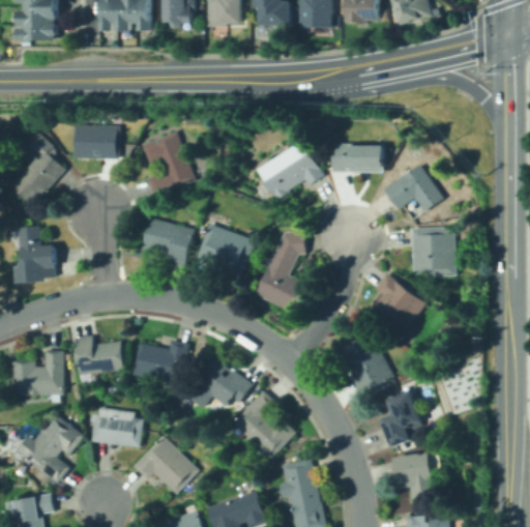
[(66,0),(66,40),(23,40),(23,0),(66,0)]
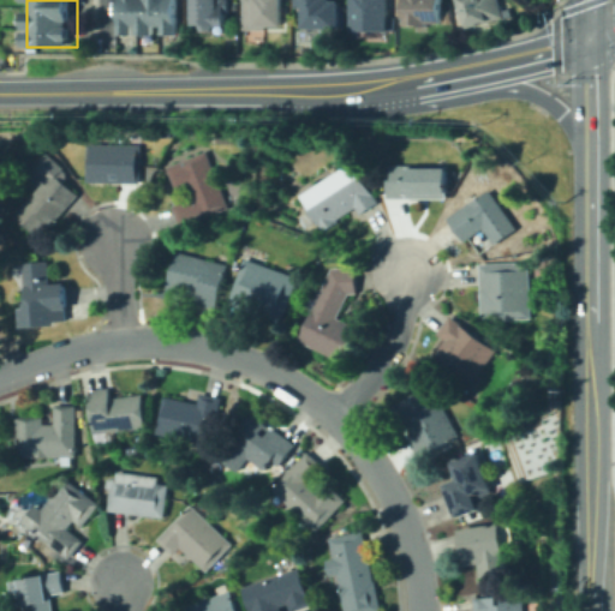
[(181,0),(181,39),(125,39),(125,0),(181,0)]
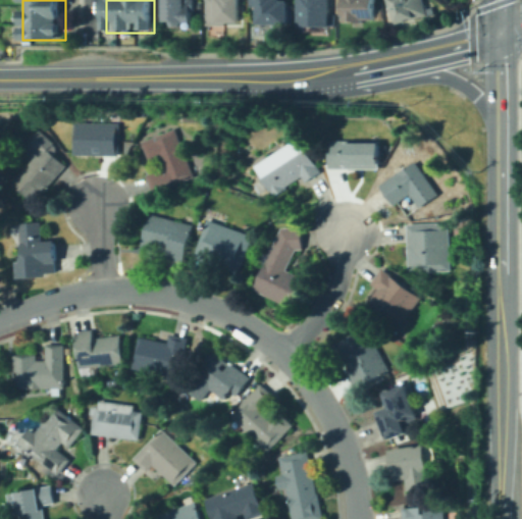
[(197,0),(197,22),(185,22),(185,30),(174,30),(174,22),(166,22),(166,0),(197,0)]
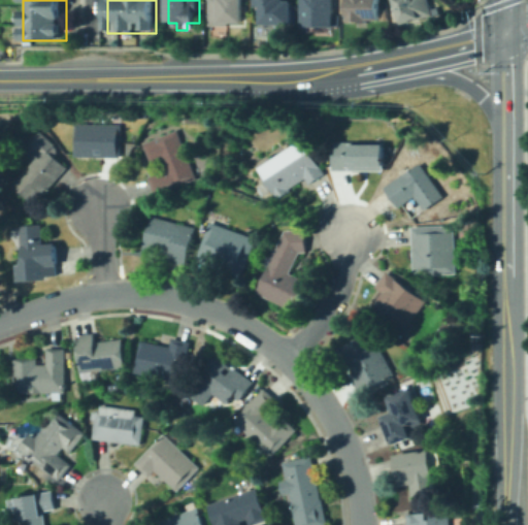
[(227,27),(209,27),(209,0),(246,0),(246,27),(227,27)]
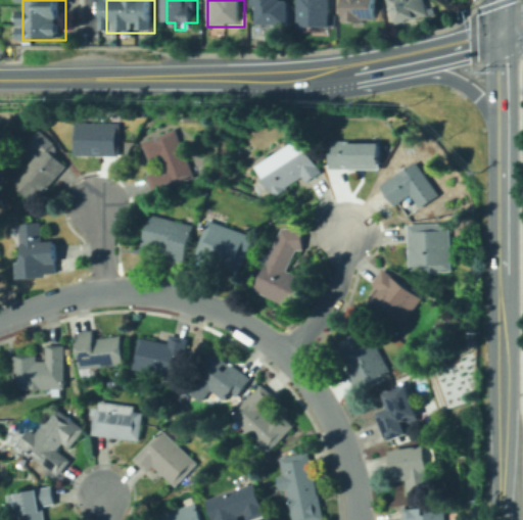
[(277,28),(263,28),(263,0),(277,0),(277,4),(294,4),(294,29),(277,28)]
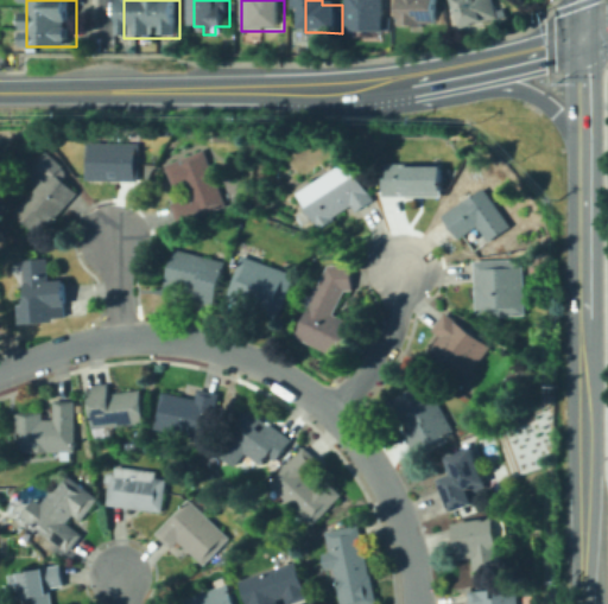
[(390,0),(390,35),(347,35),(347,0),(390,0)]
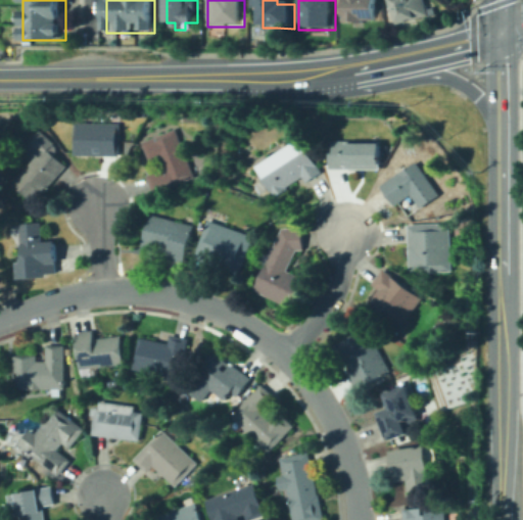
[(376,0),(376,24),(346,24),(346,0),(376,0)]
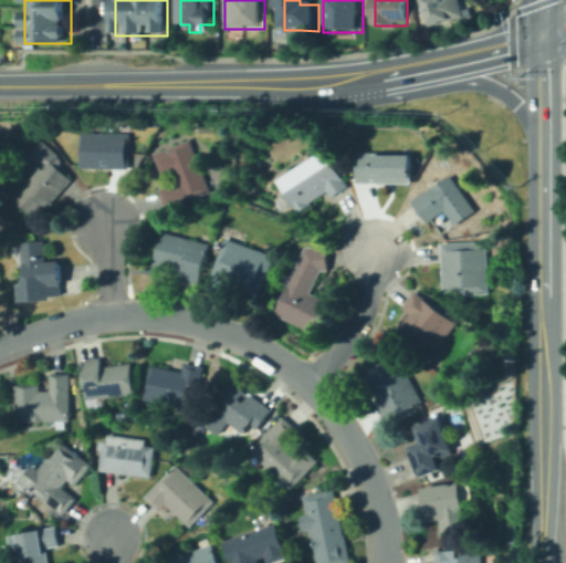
[(422,0),(459,0),(465,16),(433,28),(422,0)]
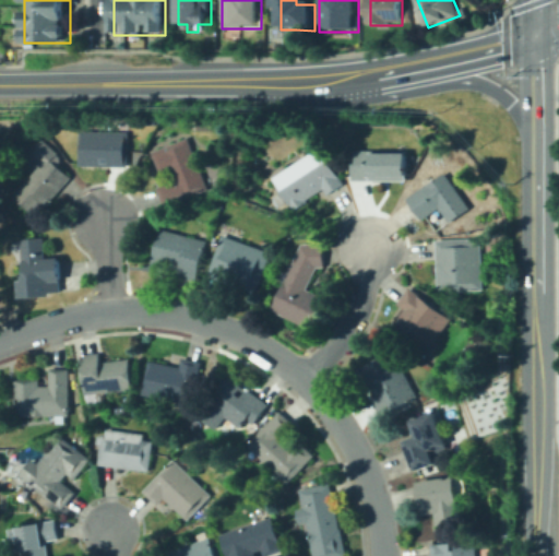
[(76,131),(75,166),(125,167),(126,132),(76,131)]
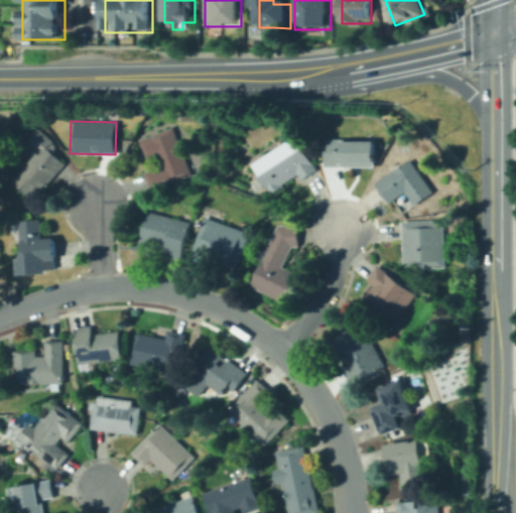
[(25,142),(32,147),(33,154),(11,180),(29,200),(63,163),(52,153),(53,143),(36,129),(25,142)]
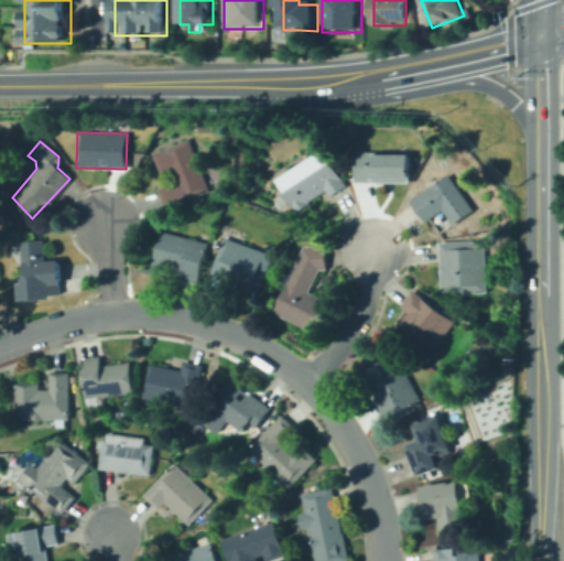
[(158,154),(170,183),(154,190),(162,209),(206,192),(186,142),(158,154)]
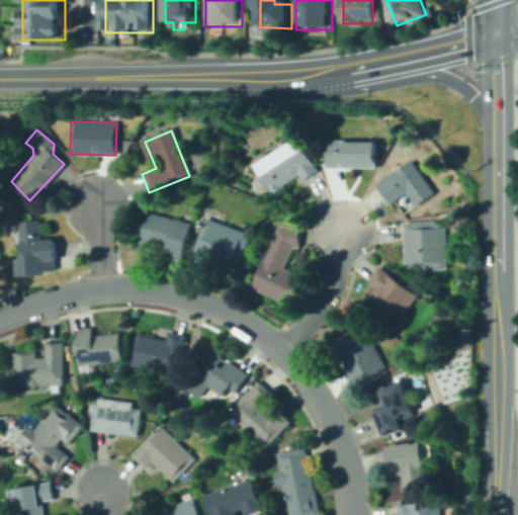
[(251,167),(269,194),(296,176),(300,182),(316,172),(293,139),(251,167)]
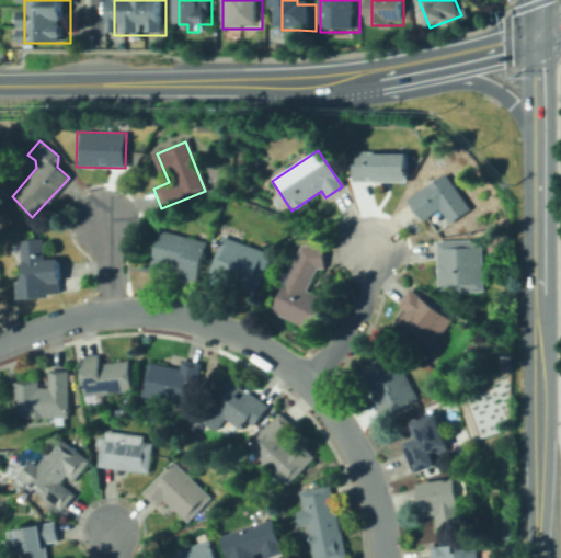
[(350,151),(350,181),(404,182),(404,152),(350,151)]
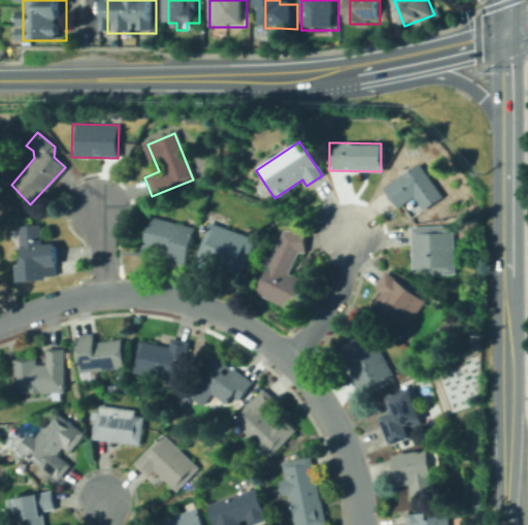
[(382,188),(395,208),(411,197),(421,210),(440,198),(417,164),(382,188)]
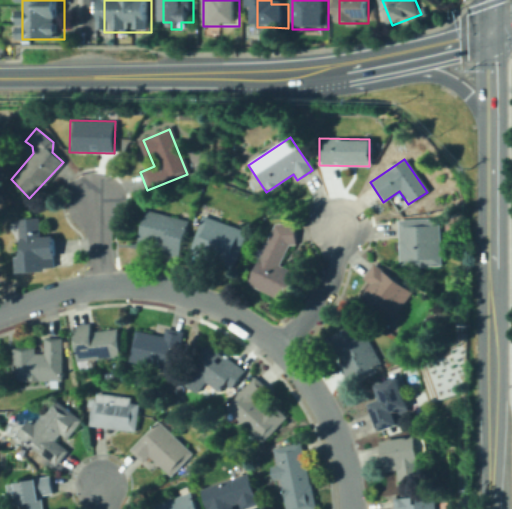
[(144,210),(135,242),(161,249),(160,252),(177,257),(187,222),(144,210)]
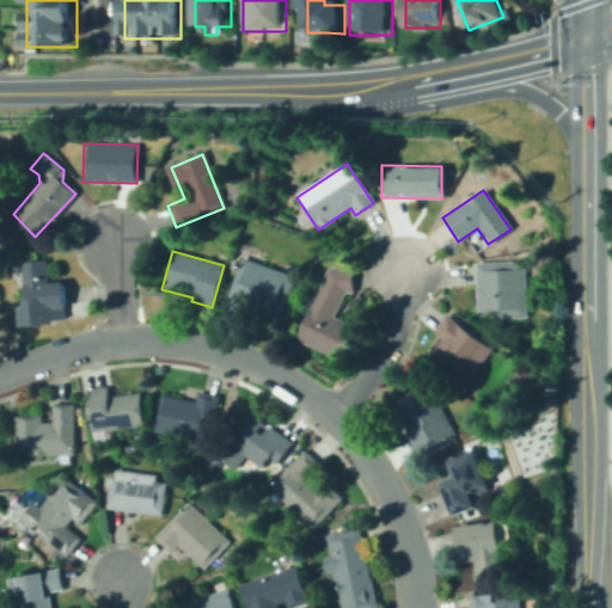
[(242,258),(225,301),(277,320),(293,277),(242,258)]
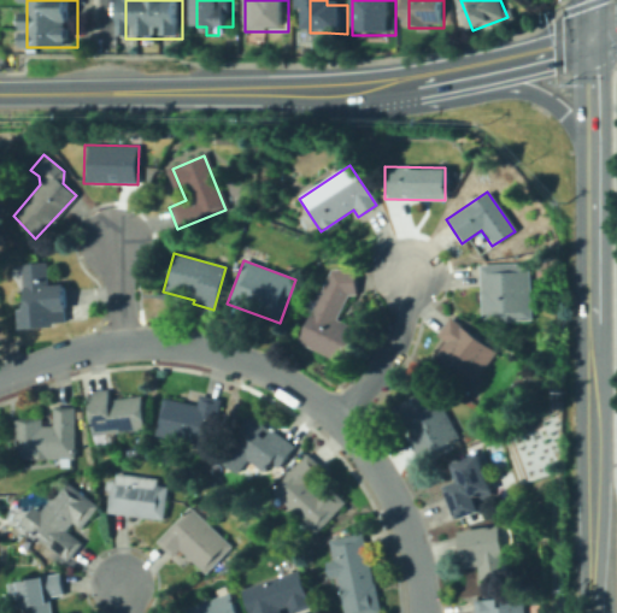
[(21,266),(24,308),(15,308),(17,331),(66,328),(63,284),(47,286),(46,264),(21,266)]
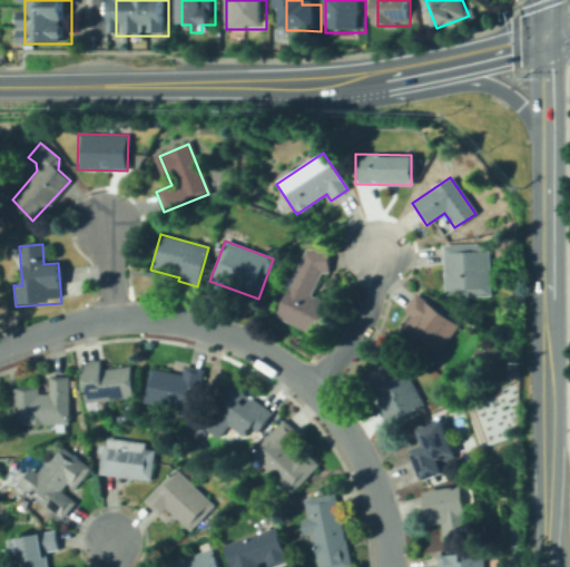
[(441,246),(443,300),(490,297),(488,244),(441,246)]
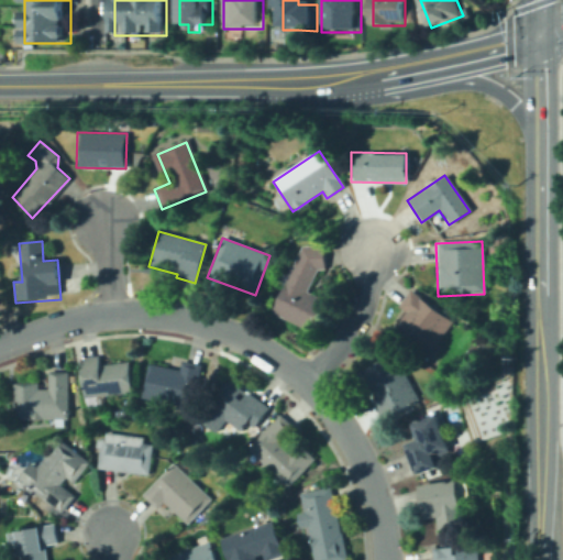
[(300,251),(273,316),(312,337),(327,305),(306,295),(316,273),(324,273),(324,250),(300,251)]
